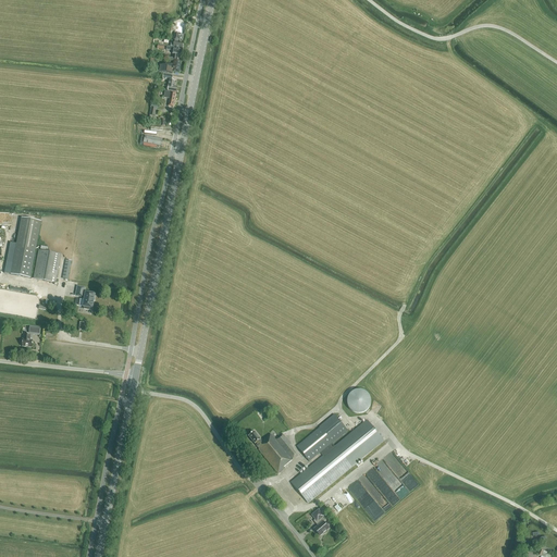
[(173,40),(175,41),(184,42),(185,35),(174,33),(173,40)]
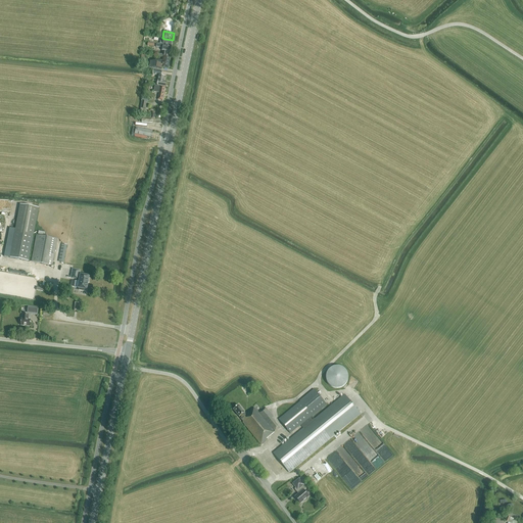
[(169,68),(170,57),(163,57),(162,60),(152,62),(151,67),(161,69),(161,68),(162,68),(162,67),(169,68)]
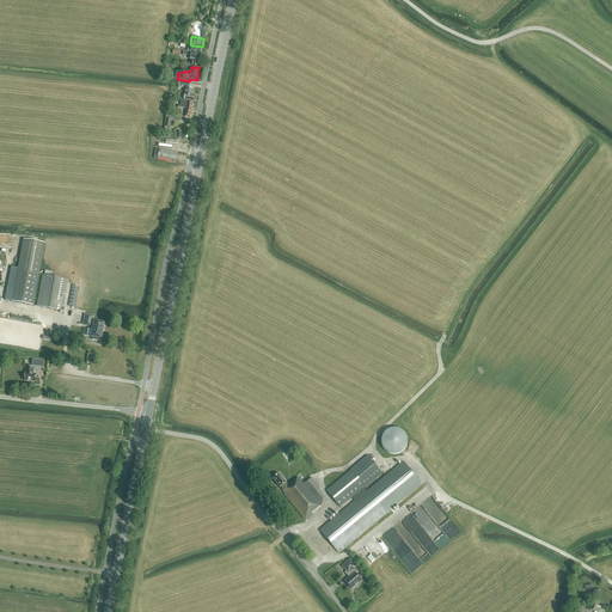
[(194,102),(195,96),(191,95),(193,90),(187,89),(184,99),(194,102)]
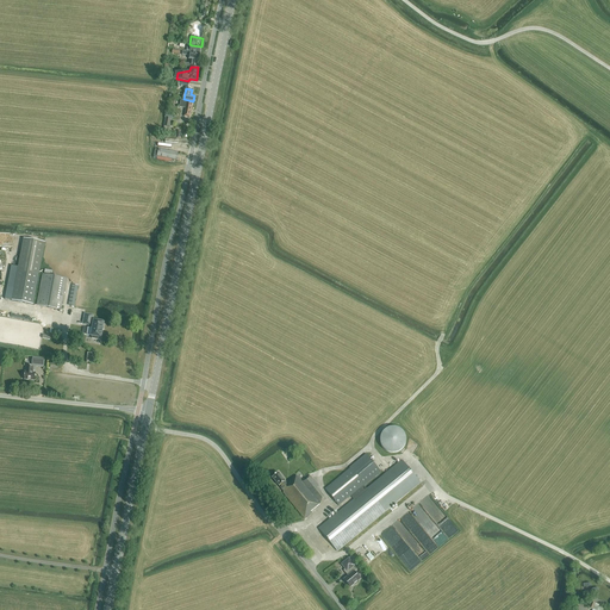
[(190,118),(193,103),(181,100),(180,107),(186,109),(184,117),(190,118)]
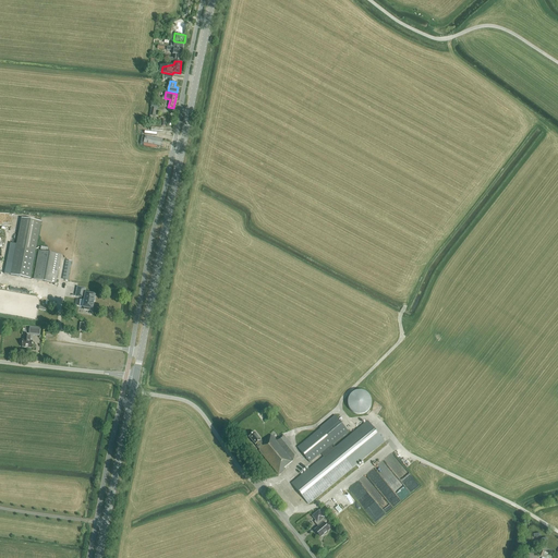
[(162,140),(145,136),(144,143),(161,146),(162,140)]
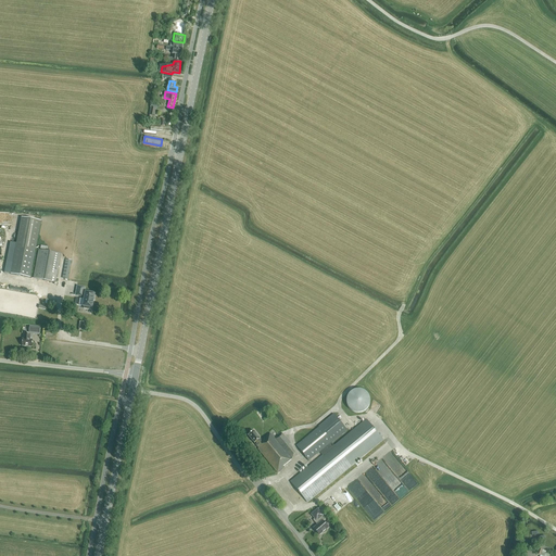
[(29,278),(40,222),(22,218),(11,275),(29,278)]
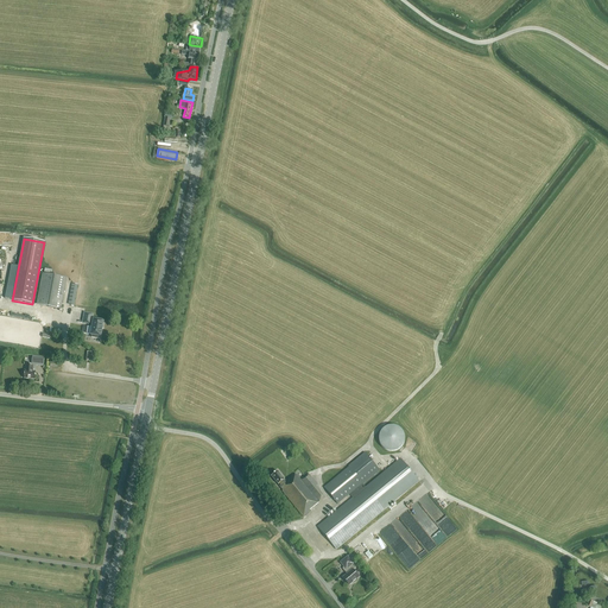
[(61,309),(61,308),(67,277),(43,272),(37,304),(61,309)]
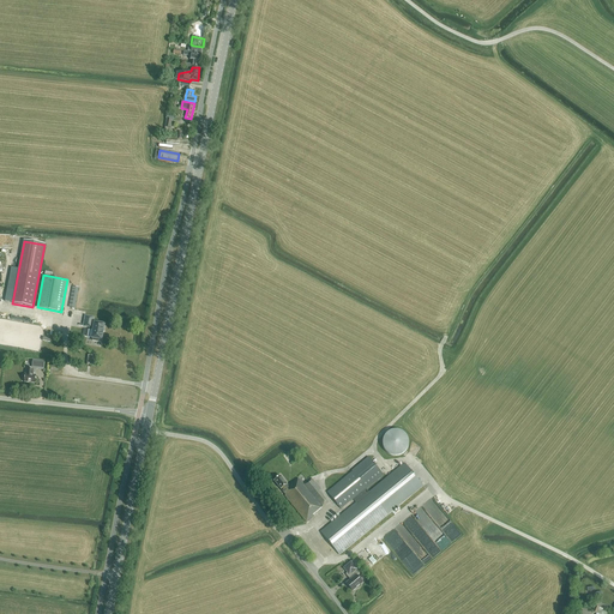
[(92,341),(100,342),(101,339),(101,341),(102,341),(102,339),(102,335),(103,335),(103,333),(103,330),(104,325),(95,323),(95,324),(92,324),(94,318),(85,317),(84,326),(91,327),(91,326),(94,327),(94,329),(92,332),(92,333),(91,338),(92,338),(92,341)]
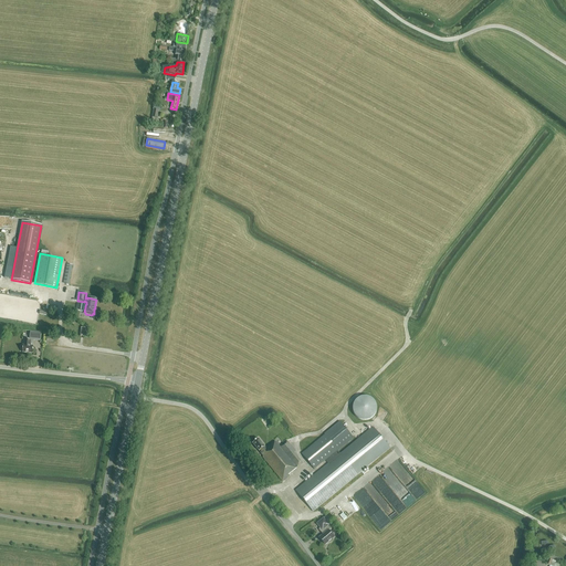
[(30,331),(29,338),(33,339),(40,341),(41,332),(30,331)]
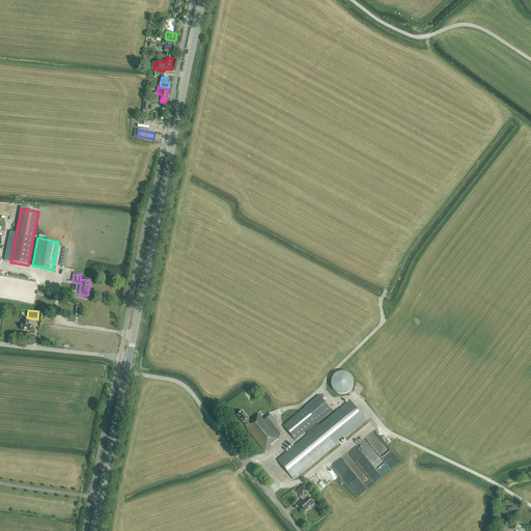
[(22,324),(21,331),(30,332),(31,325),(28,325),(28,323),(29,323),(29,320),(30,322),(31,318),(27,317),(27,318),(23,318),(22,324)]
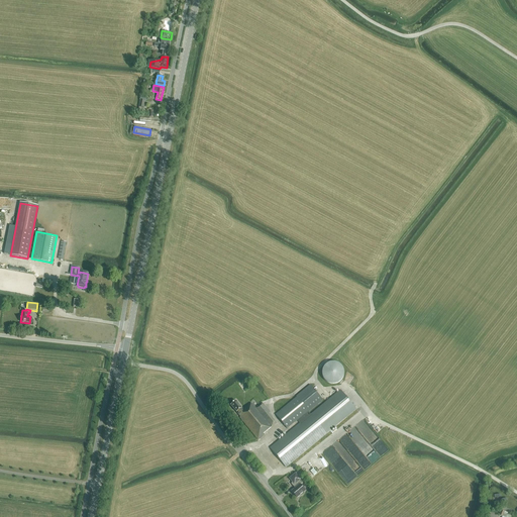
[(324,380),(328,383),(332,385),(336,384),(340,382),(343,379),(344,374),(344,370),(342,366),(340,365),(338,363),(336,363),(334,362),(332,362),(330,362),(328,363),(326,364),(325,365),(325,366),(324,366),(324,367),(323,367),(323,368),(322,370),(322,371),(322,373),(322,375),(322,376),(322,378),(323,379),(324,380)]
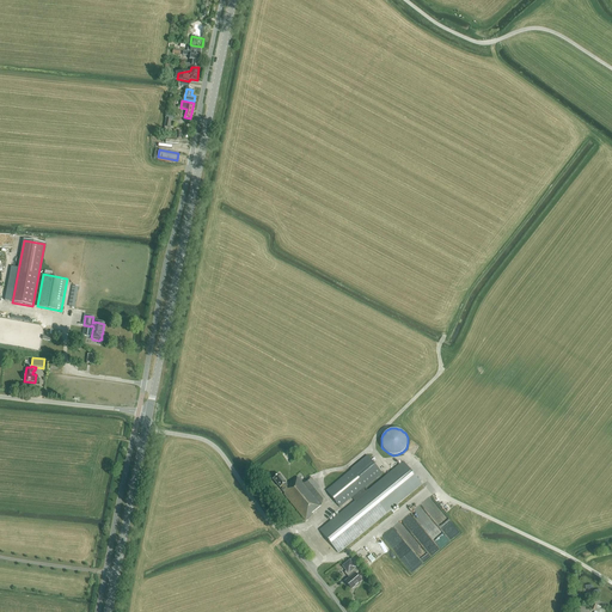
[(326,491),(331,497),(340,507),(352,497),(355,501),(319,530),(338,554),(422,485),(403,461),(367,490),(365,488),(381,475),(367,456),(350,470),(352,470),(326,491)]
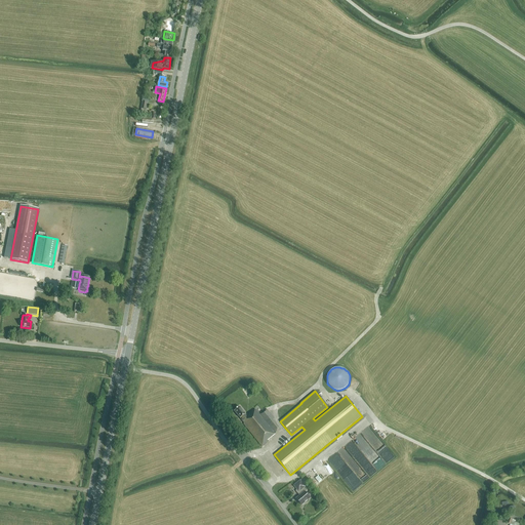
[(234,411),(244,423),(244,425),(263,447),(273,438),(272,437),(281,430),(273,419),(274,418),(267,409),(259,414),(255,409),(247,416),(240,407),(234,411)]
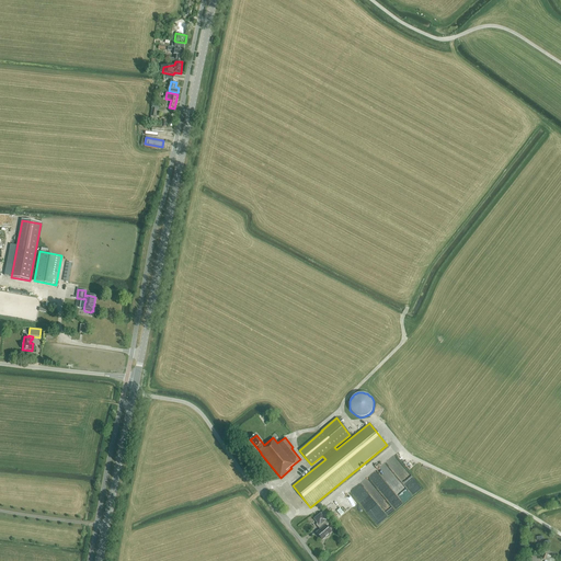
[(404,502),(408,500),(403,500),(400,495),(397,495),(395,492),(392,492),(392,490),(388,483),(385,483),(385,481),(380,481),(380,483),(379,484),(379,491),(374,495),(374,497),(379,504),(381,504),(381,507),(387,514),(391,514),(389,512),(389,510),(391,510),(391,511),(393,513),(404,504),(404,502)]
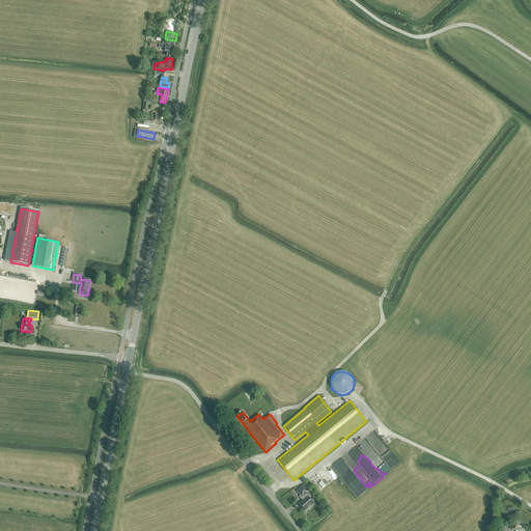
[(299,497),(301,499),(303,502),(300,504),(305,511),(313,504),(308,498),(311,495),(309,492),(304,485),(297,492),(300,496),(299,497)]
